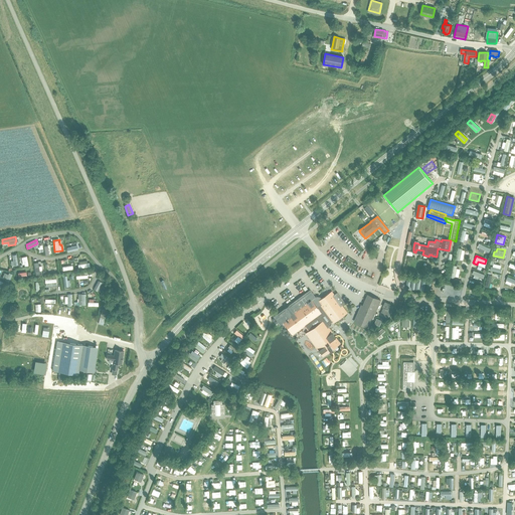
[(505,280),(507,281),(506,284),(514,286),(514,285),(514,279),(506,277),(505,280)]
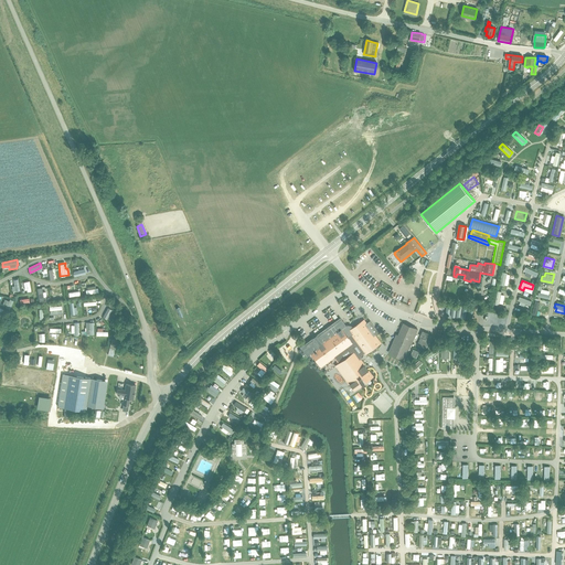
[(490,315),(492,316),(493,313),(483,310),(480,322),(487,324),(490,315)]
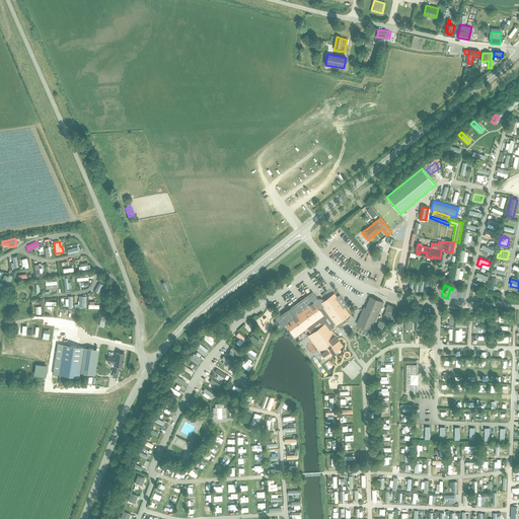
[(454,287),(449,298),(453,299),(458,288),(454,287)]
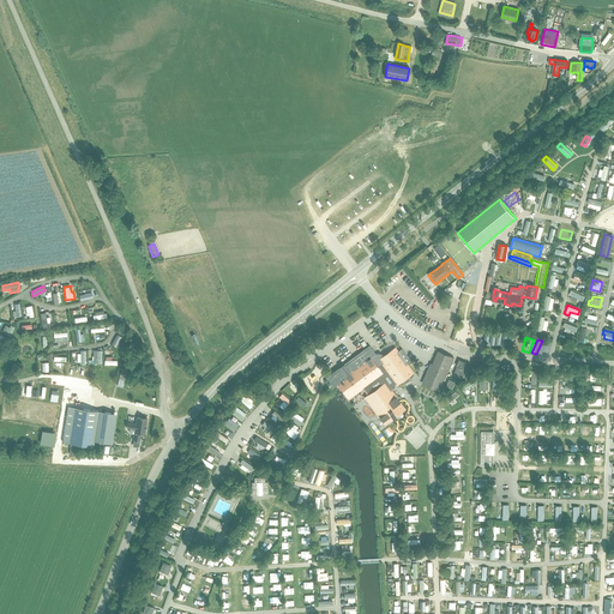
[(335,373),(332,375),(338,384),(341,381),(343,384),(351,396),(356,392),(362,387),(363,387),(365,389),(365,390),(367,393),(368,395),(366,397),(367,399),(369,403),(380,417),(383,421),(383,422),(385,423),(387,421),(391,420),(396,415),(399,413),(404,409),(403,407),(399,403),(401,403),(398,401),(396,397),(393,395),(391,391),(392,389),(393,387),(395,385),(396,384),(397,385),(399,383),(403,380),(405,383),(409,380),(408,379),(407,378),(409,375),(413,373),(408,367),(407,365),(411,361),(407,355),(402,349),(401,350),(397,351),(395,348),(391,350),(385,355),(383,356),(381,355),(379,355),(378,355),(377,355),(375,354),(371,348),(335,373)]
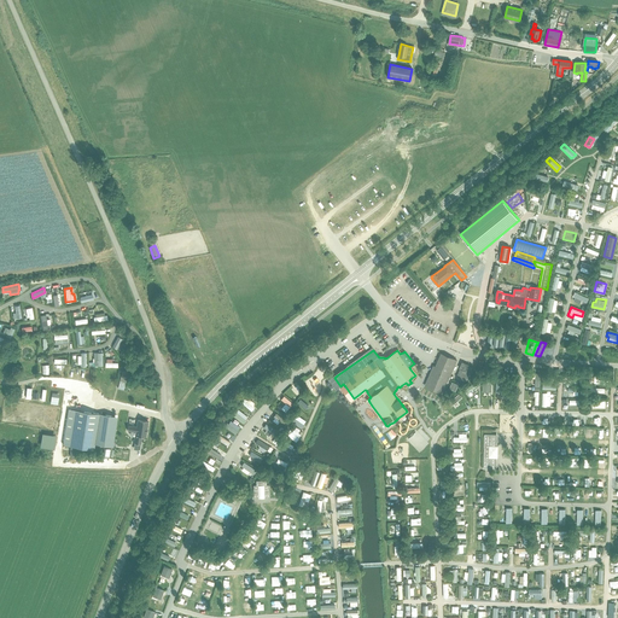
[(442,354),(427,386),(443,394),(458,360),(442,354)]
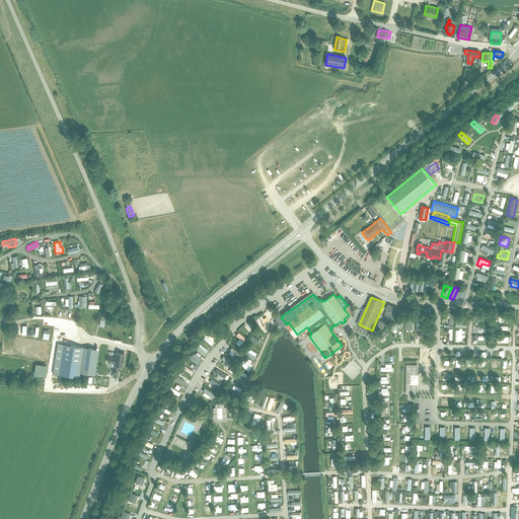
[(397,312),(398,310),(392,307),(393,306),(388,304),(386,309),(387,309),(385,316),(384,317),(389,319),(392,313),(396,315),(397,312)]
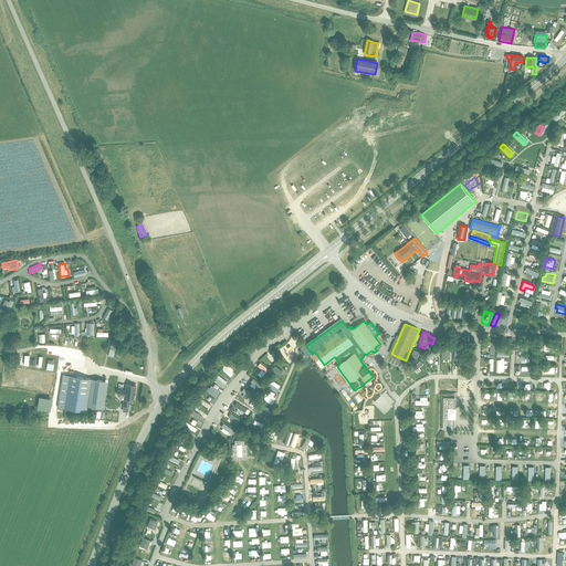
[(115,357),(118,342),(112,339),(108,355),(115,357)]
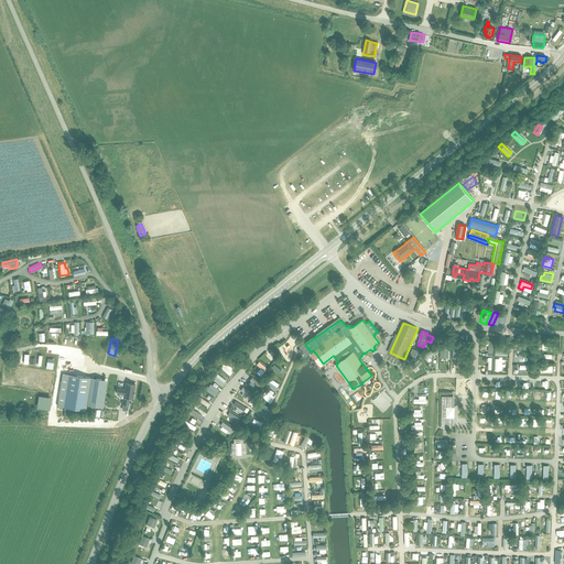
[(290,338),(281,345),(283,348),(292,342),(290,338)]
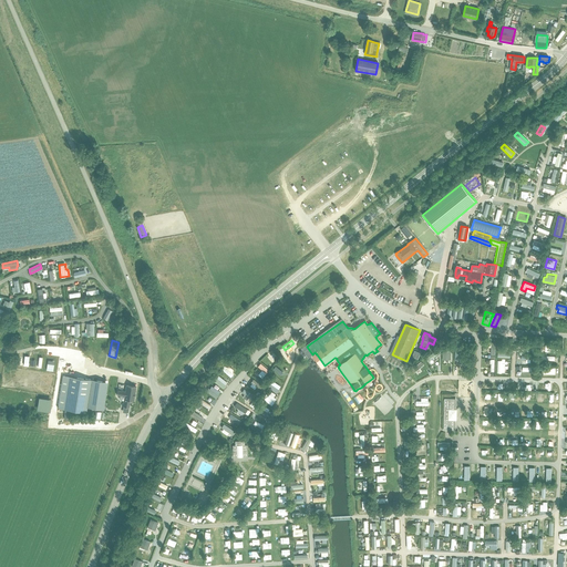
[(429,360),(439,353),(436,350),(426,357),(429,360)]
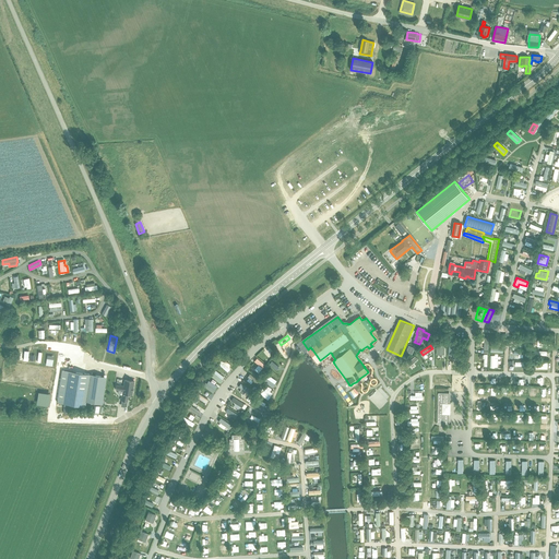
[(403,363),(406,367),(417,360),(415,356),(403,363)]
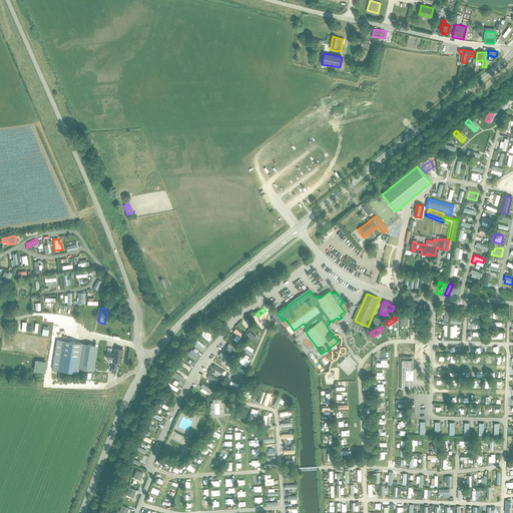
[(240,337),(242,333),(234,328),(231,332),(240,337)]
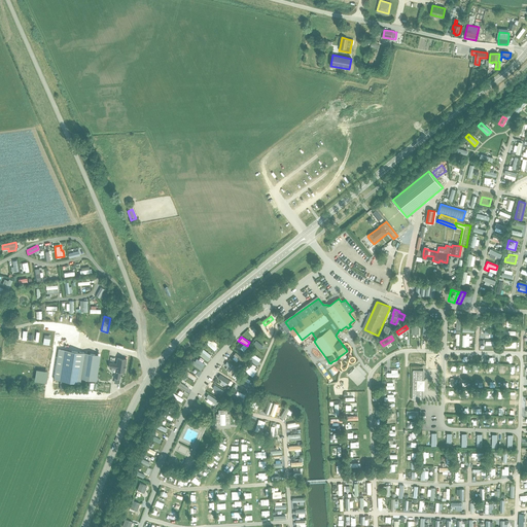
[(207,340),(205,342),(213,350),(215,348),(207,340)]
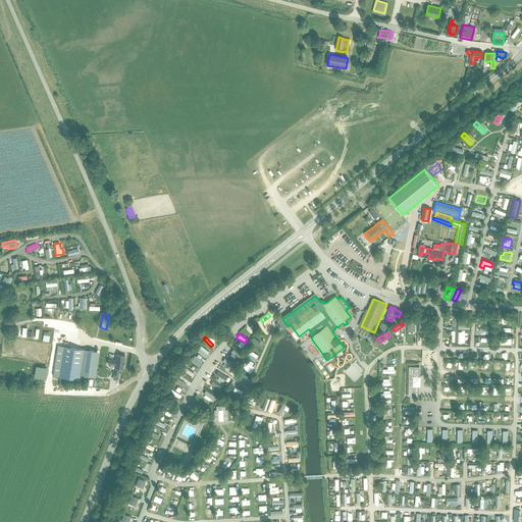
[(506,347),(510,347),(510,338),(500,337),(499,344),(506,344),(506,347)]
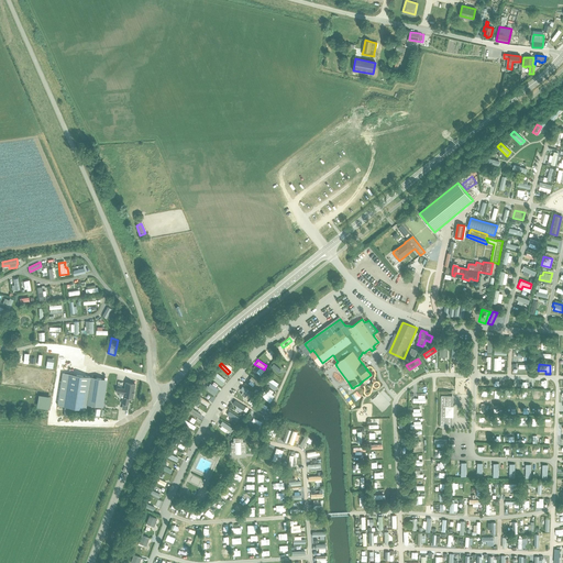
[(333,372),(330,374),(339,383),(342,379),(333,372)]
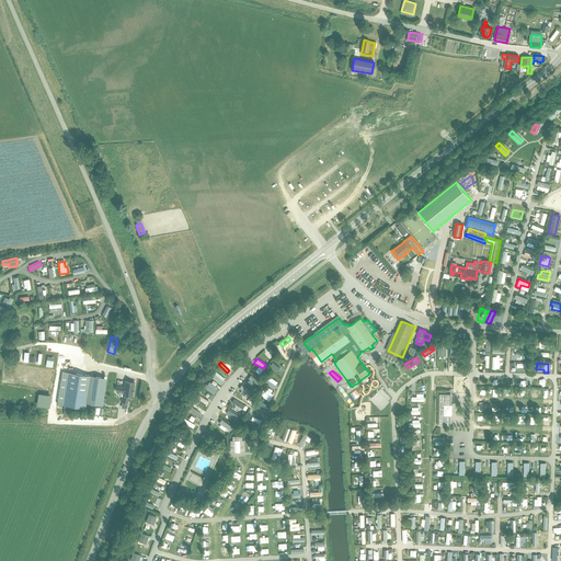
[(106,378),(63,371),(57,403),(86,408),(87,402),(103,405),(106,378)]
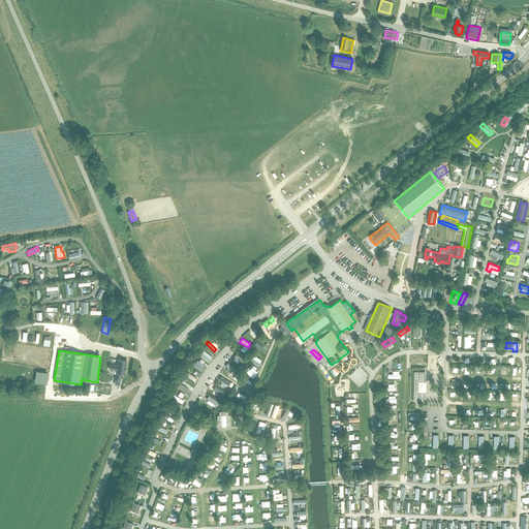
[(204,350),(199,355),(207,362),(211,356),(204,350)]
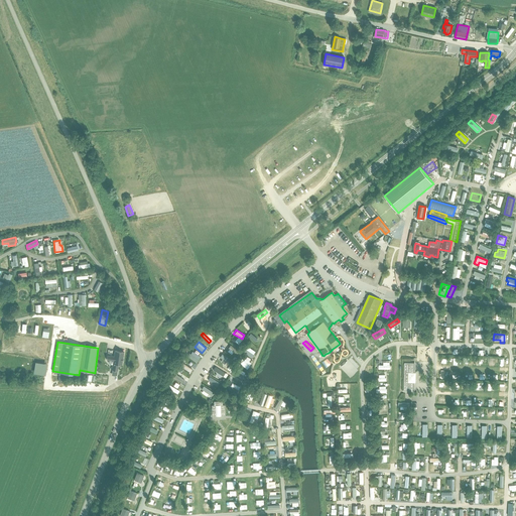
[(411,347),(401,347),(401,356),(406,356),(406,354),(411,353),(411,347)]
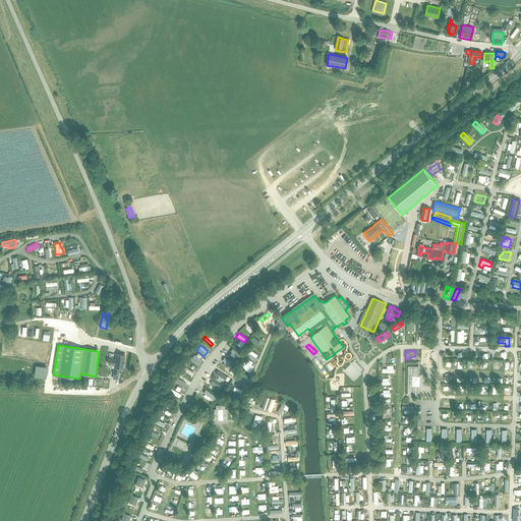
[(113,373),(114,373),(113,377),(114,377),(118,378),(118,374),(119,374),(119,371),(120,367),(123,368),(124,361),(125,355),(116,354),(115,359),(108,358),(108,363),(115,364),(114,370),(113,370),(112,373),(113,373)]
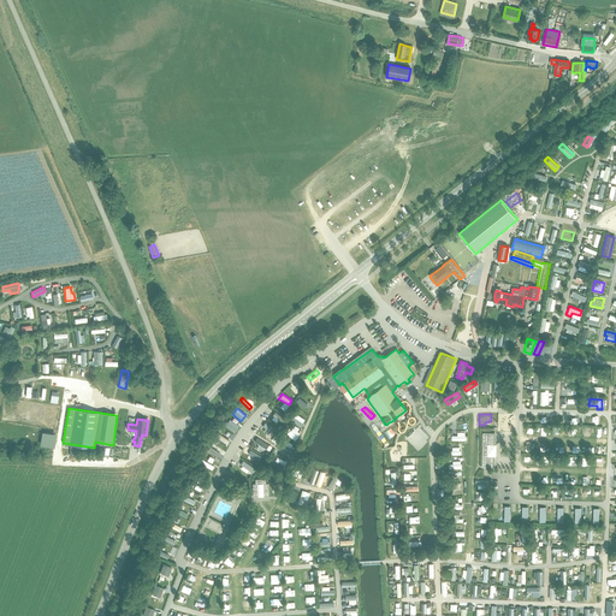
[(232,432),(235,428),(226,421),(223,425),(232,432)]
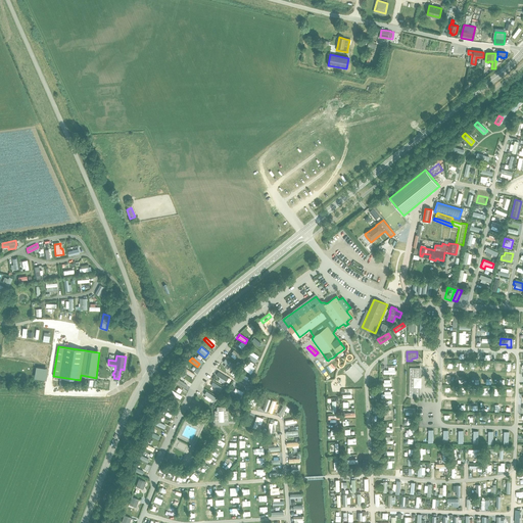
[(225,363),(223,366),(228,369),(232,363),(225,359),(223,362),(225,363)]
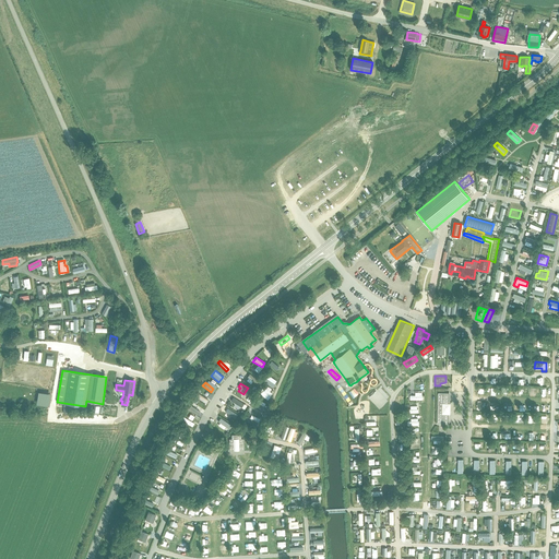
[(376,390),(384,397),(387,395),(378,388),(376,390)]
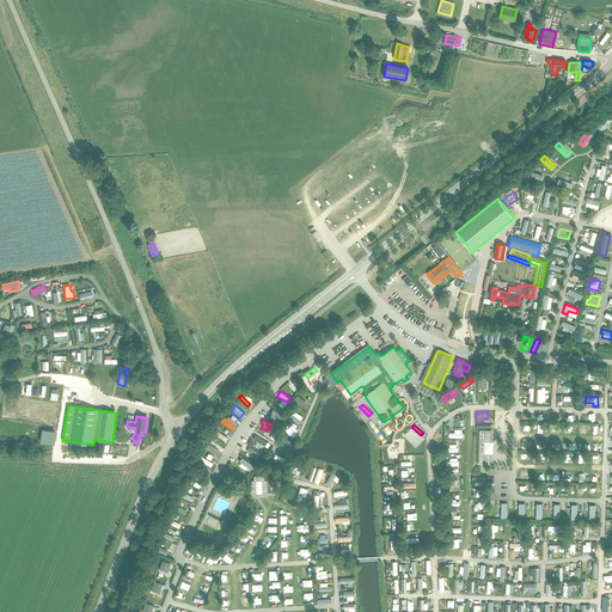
[(384,438),(389,434),(383,427),(378,430),(384,438)]
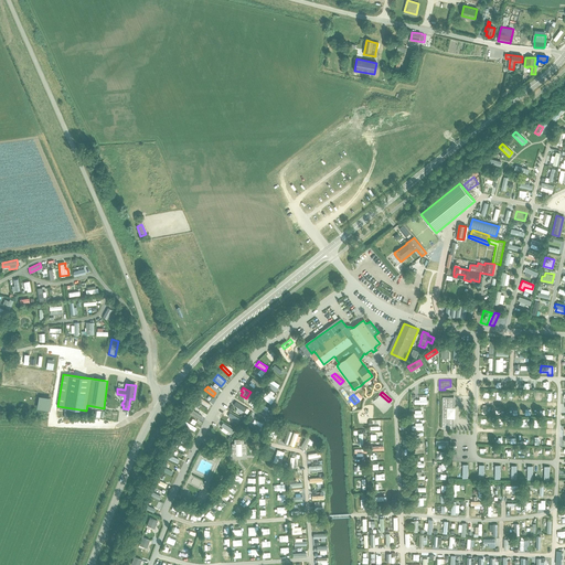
[(199,396),(196,400),(208,407),(210,403),(199,396)]
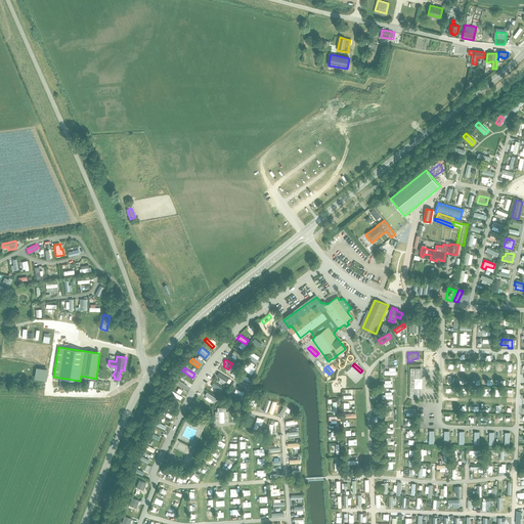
[(423,383),(423,379),(422,378),(421,378),(421,375),(421,369),(418,369),(411,369),(410,396),(412,396),(420,396),(420,393),(421,388),(422,388),(423,383)]
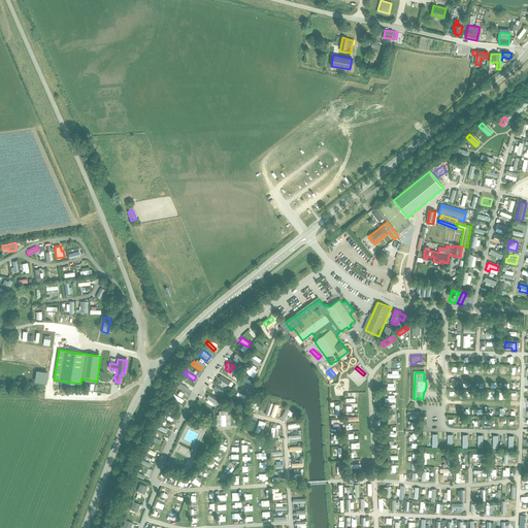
[(216,378),(222,383),(221,384),(225,387),(229,381),(220,373),(216,378)]
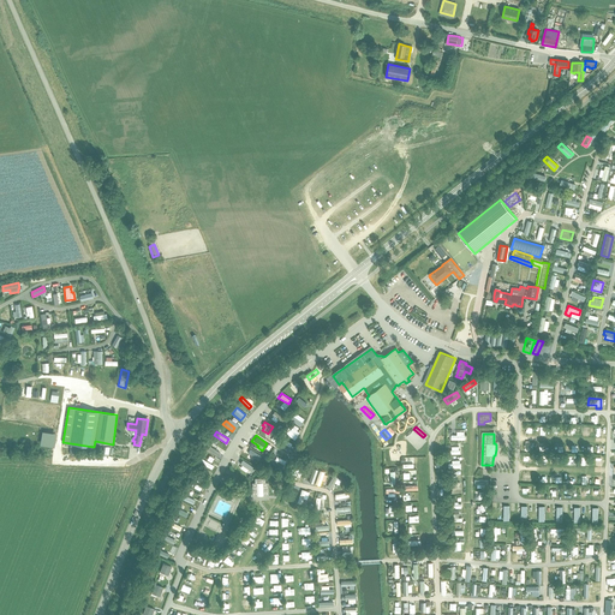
[(243,459),(240,464),(251,470),(254,466),(243,459)]
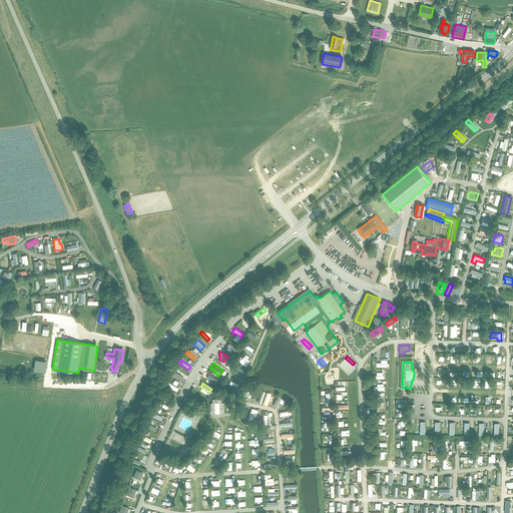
[(214,413),(219,412),(219,413),(223,413),(223,403),(221,403),(221,399),(212,399),(212,403),(210,403),(210,413),(214,413)]
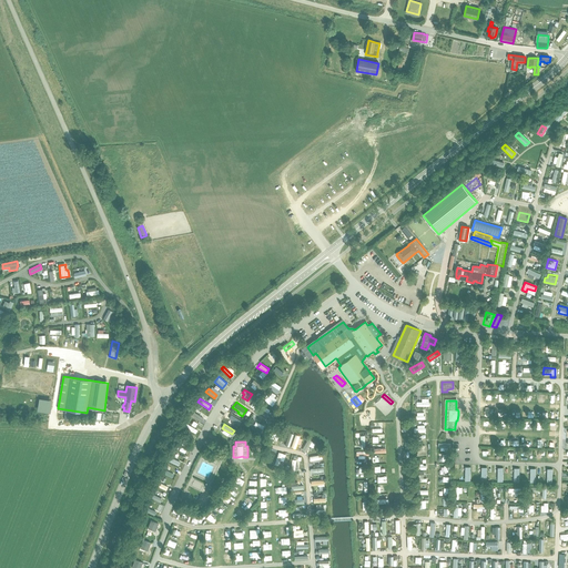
[(446,470),(448,470),(448,464),(438,464),(438,469),(443,469),(443,474),(446,474),(446,470)]
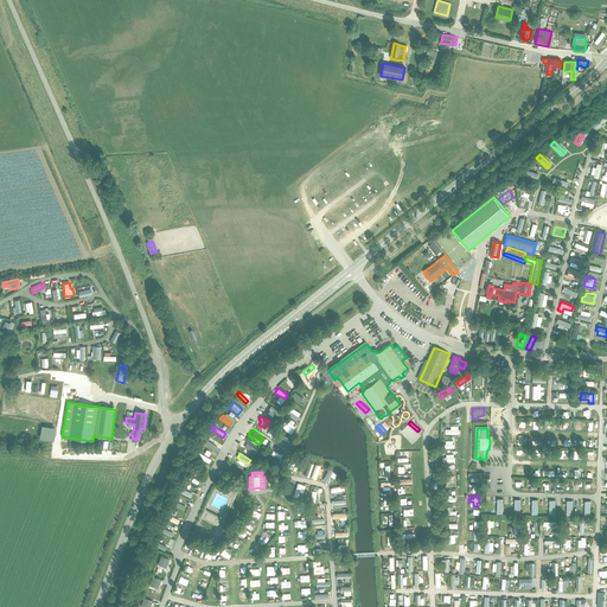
[(242,526),(237,531),(243,537),(248,534),(242,526)]
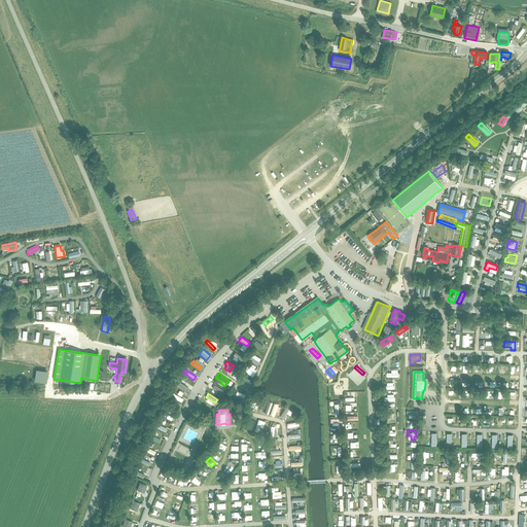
[(140,483),(137,491),(145,493),(148,486),(140,483)]
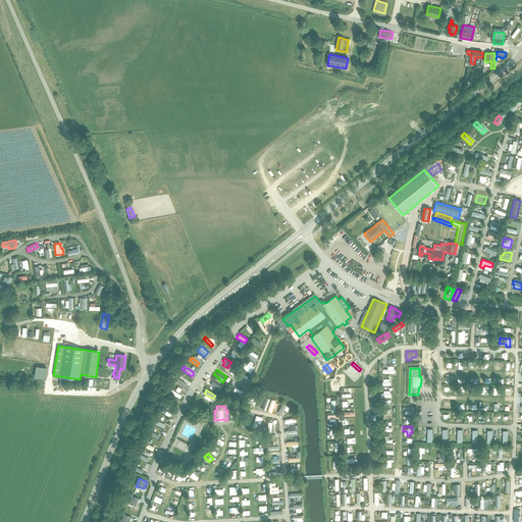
[(156,490),(162,492),(164,487),(158,484),(156,490)]
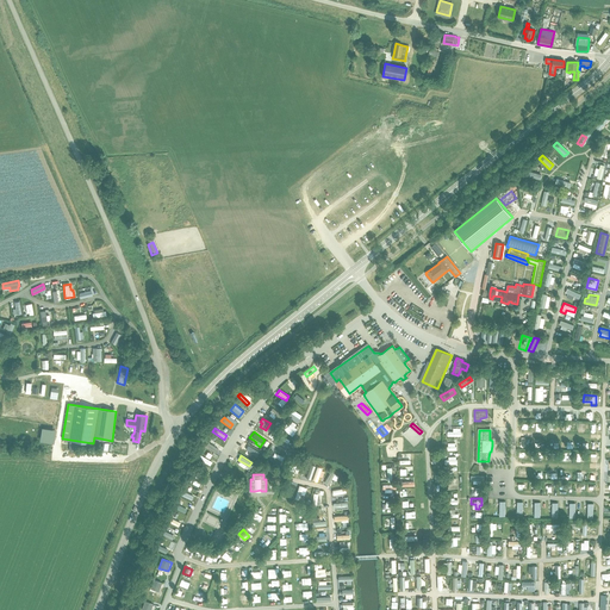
[(154,580),(150,589),(160,592),(163,583),(154,580)]
